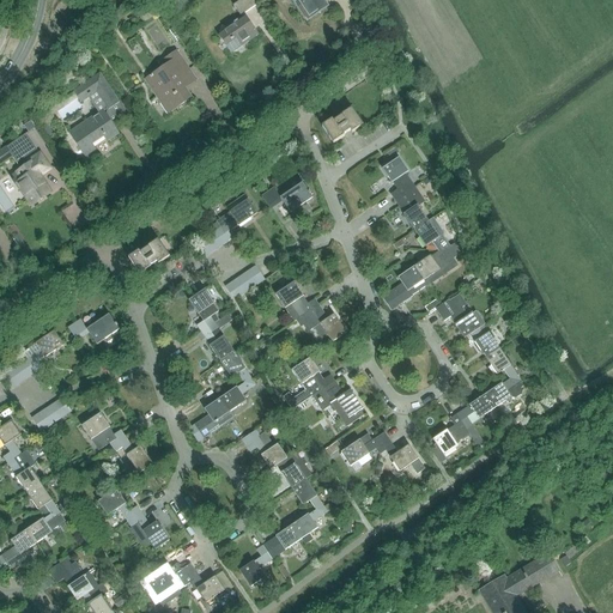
[(240,0),(232,5),(241,16),(256,5),(253,0),(240,0)]
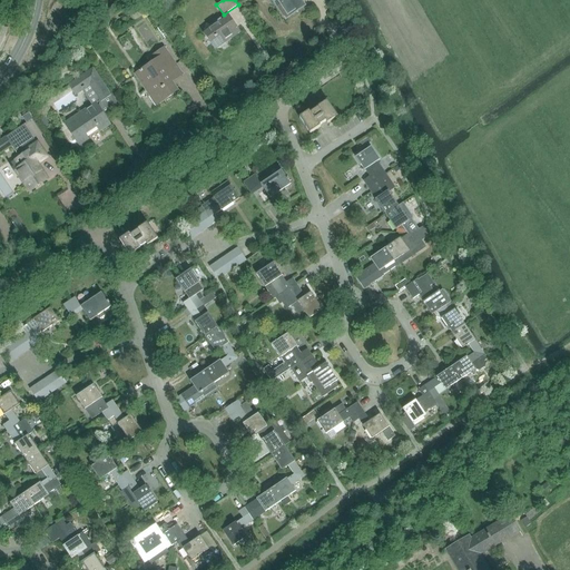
[(273,0),(286,18),(303,6),(298,0),(273,0)]
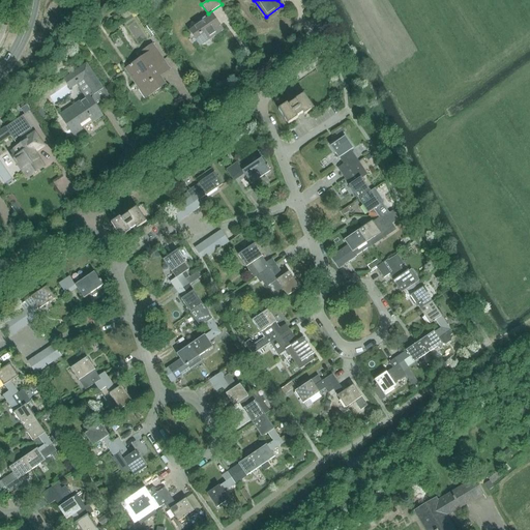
[(128,5),(118,11),(124,21),(134,15),(128,5)]
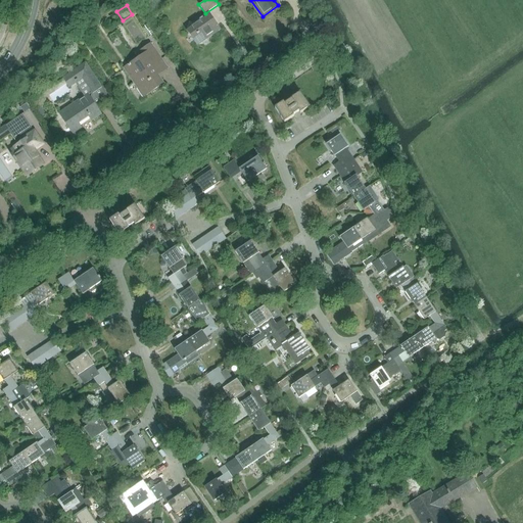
[(209,13),(186,30),(197,46),(221,30),(209,13)]
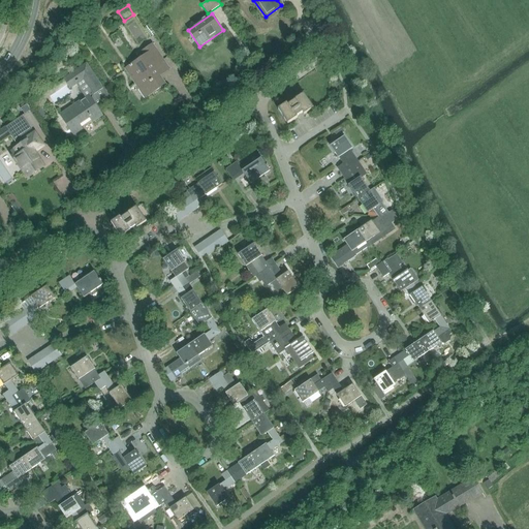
[(144,28),(150,37),(155,34),(148,25),(144,28)]
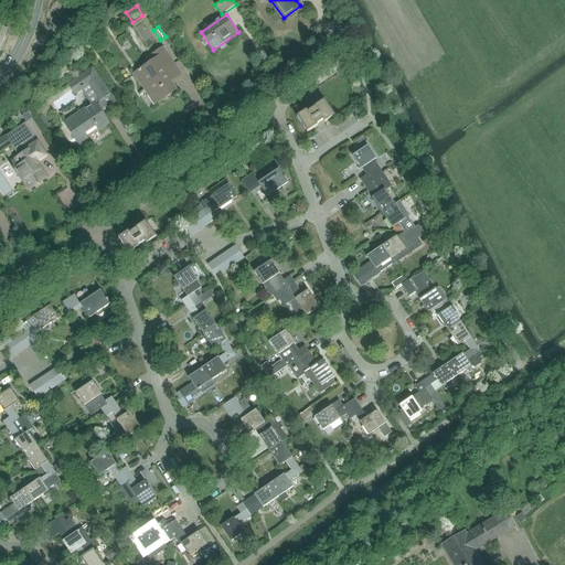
[(153,59),(132,73),(148,96),(152,93),(159,102),(177,91),(171,82),(181,74),(163,46),(150,54),(153,59)]
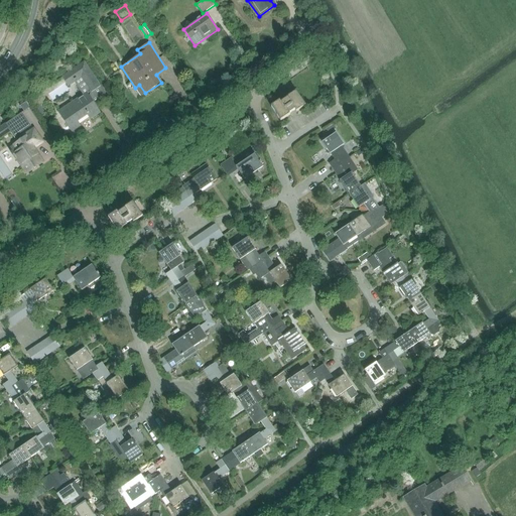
[(84,61),(83,61),(60,77),(68,87),(81,79),(91,93),(101,86),(84,61)]
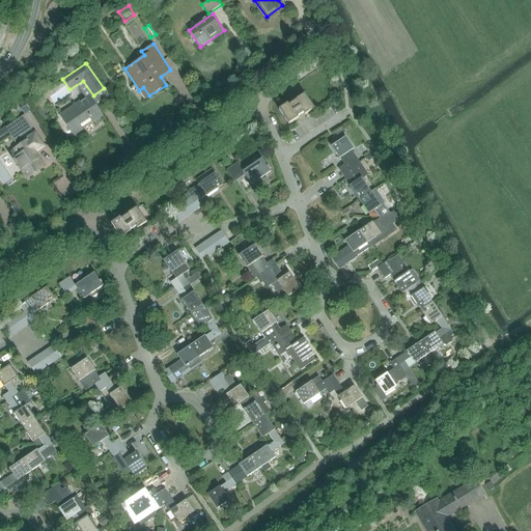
[(88,94),(60,114),(74,135),(82,130),(79,126),(90,118),(92,121),(102,115),(88,94)]
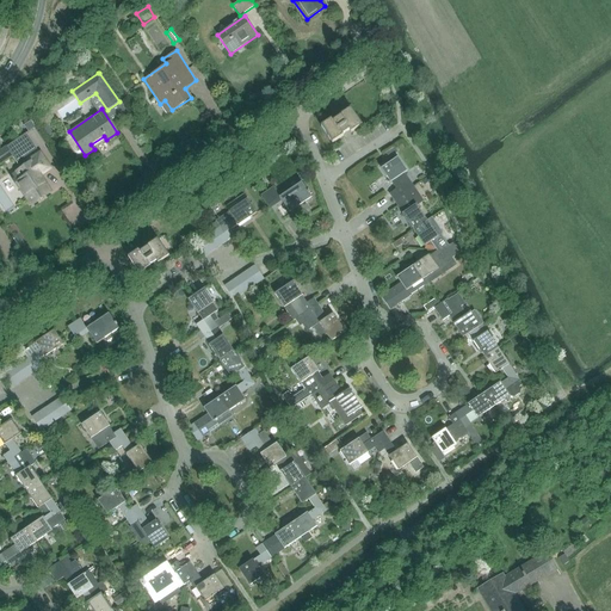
[(339,116),(340,117),(333,122),(332,119),(321,127),(332,143),(344,136),(343,135),(350,130),(351,133),(362,125),(351,109),(339,116)]
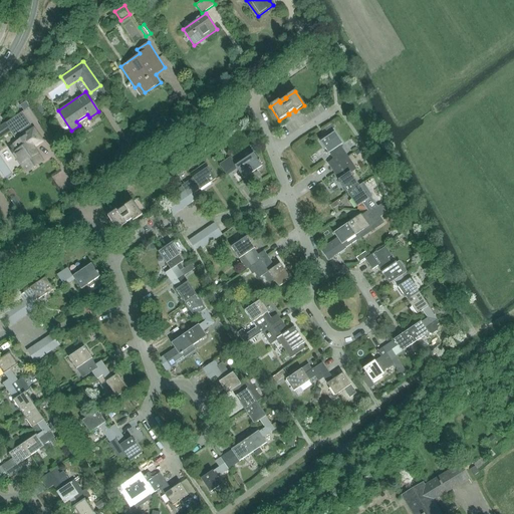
[(26,101),(20,105),(23,110),(29,106),(26,101)]
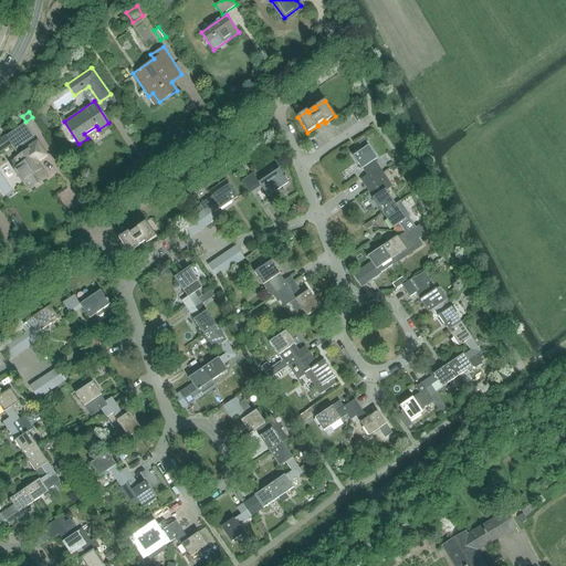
[(40,118),(44,126),(49,123),(44,115),(40,118)]
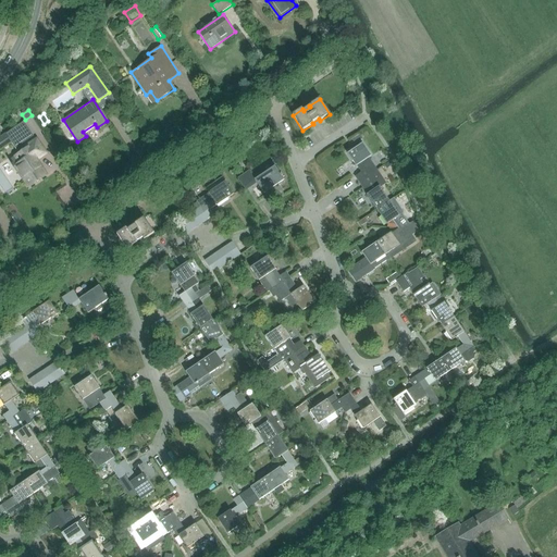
[(0,151),(12,144),(15,147),(24,141),(14,127),(5,134),(0,137),(0,151)]
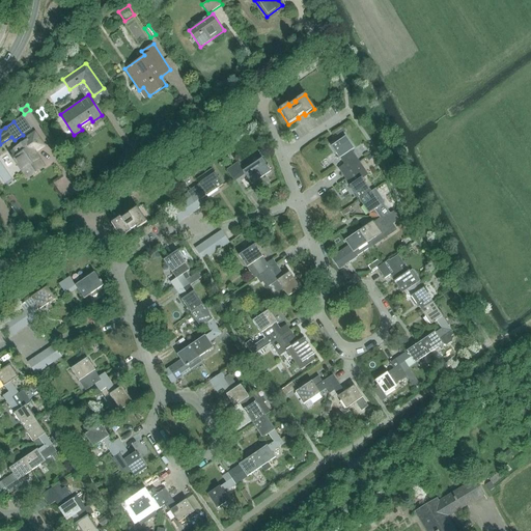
[(336,133),(338,137),(345,132),(342,129),(336,133)]
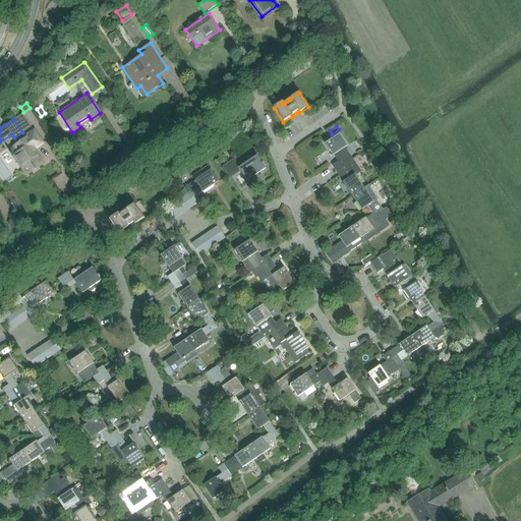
[(43,143),(34,129),(23,136),(24,137),(12,147),(16,153),(12,156),(22,170),(24,168),(29,174),(42,165),(35,154),(36,153),(34,150),(43,143)]
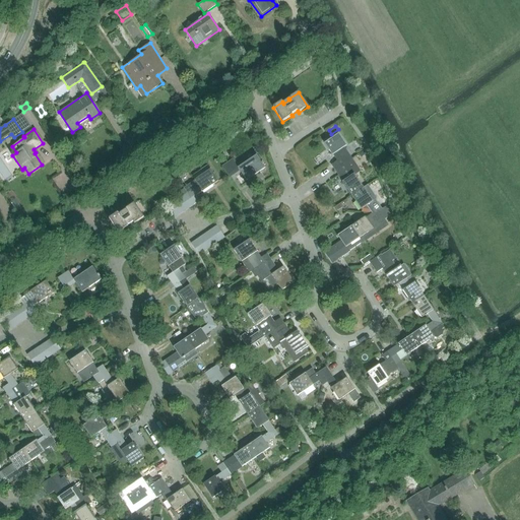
[(331,165),(335,171),(352,158),(347,152),(348,151),(345,146),(346,146),(338,134),(324,143),(332,155),(333,155),(337,161),(331,165)]
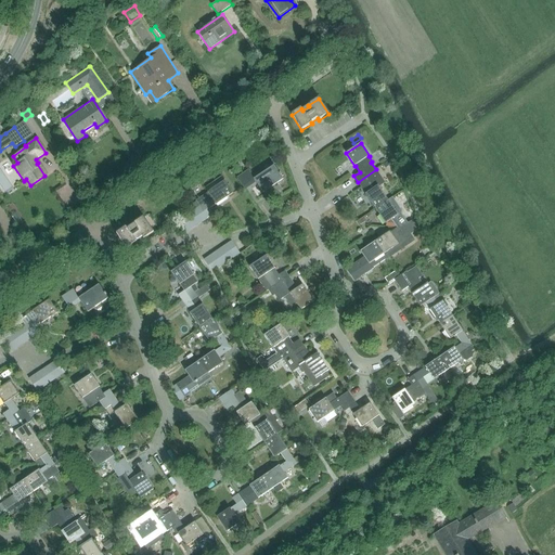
[(254,179),(247,170),(236,178),(245,190),(256,182),(263,193),(283,180),(274,166),(254,179)]
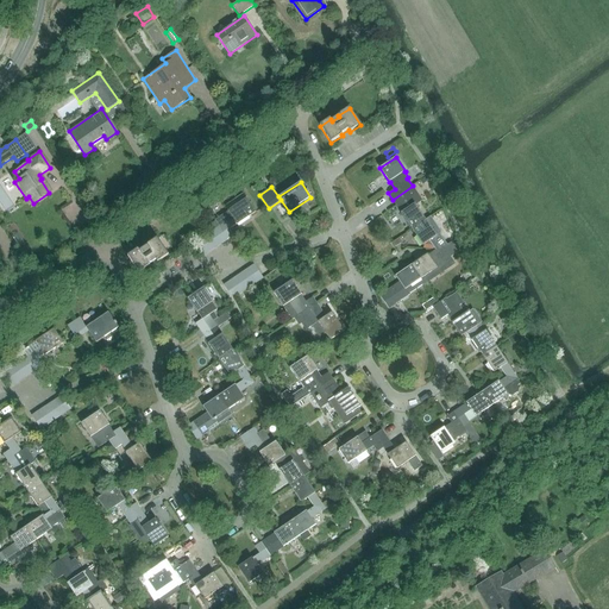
[(393,200),(402,213),(408,208),(414,203),(415,205),(422,200),(413,186),(393,200)]
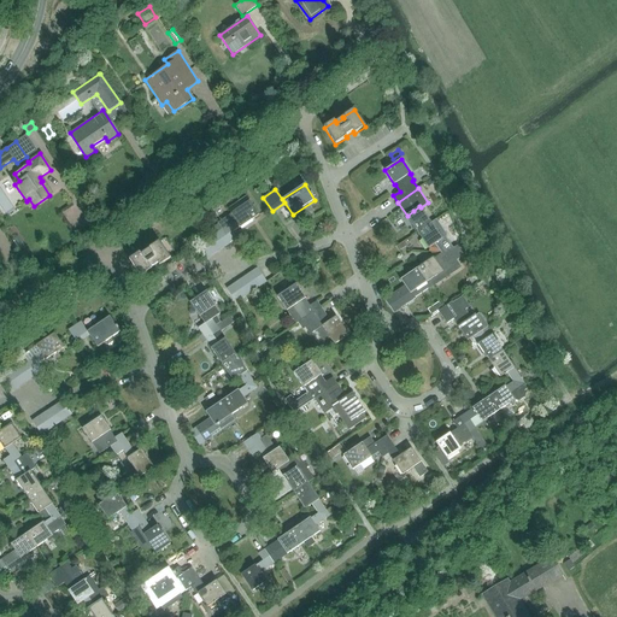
[(228,209),(231,213),(217,223),(222,229),(231,242),(236,239),(238,239),(233,231),(240,227),(240,228),(259,216),(246,197),(228,209)]
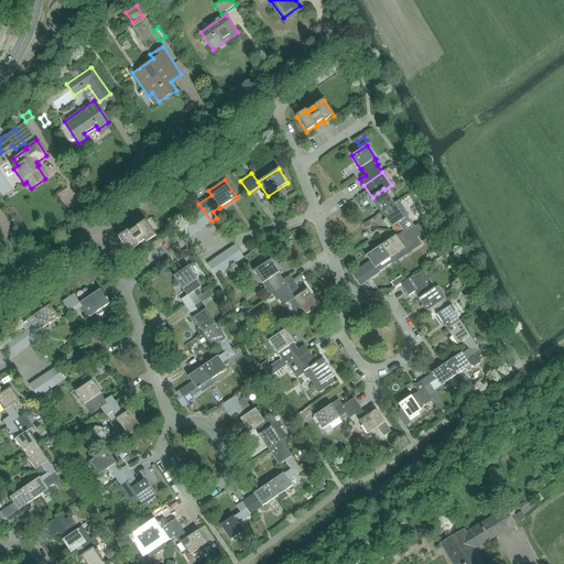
[(371,197),(381,213),(394,204),(384,190),(383,188),(378,193),(372,197),(371,197)]
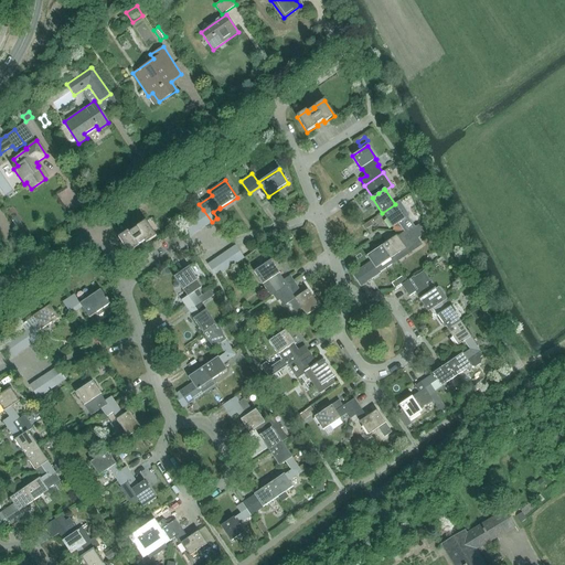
[(392,227),(398,224),(404,232),(406,234),(412,230),(404,220),(395,204),(382,213),(392,227)]
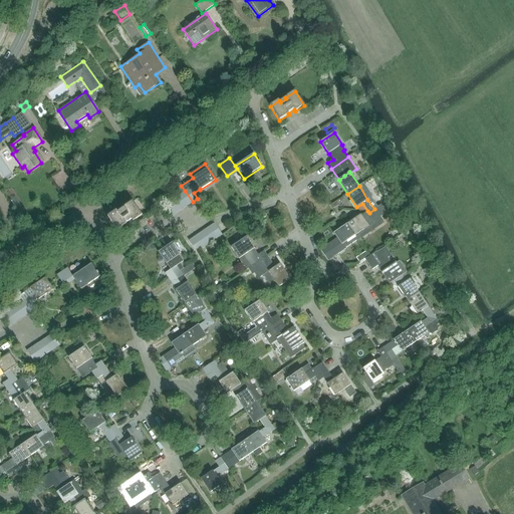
[(185,191),(180,194),(188,206),(193,202),(185,191)]
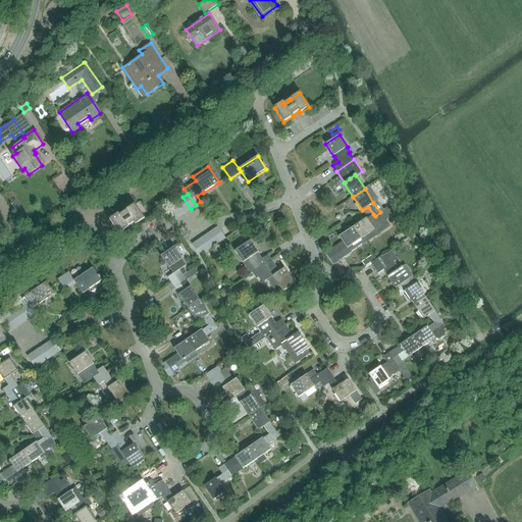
[(183,197),(177,200),(186,212),(191,209),(183,197)]
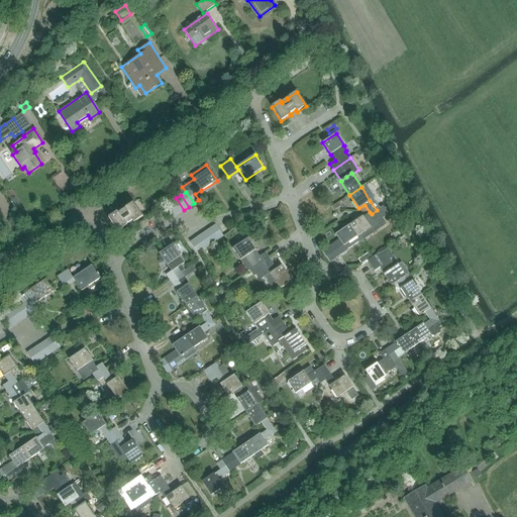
[(176,198),(171,202),(179,214),(184,210),(176,198)]
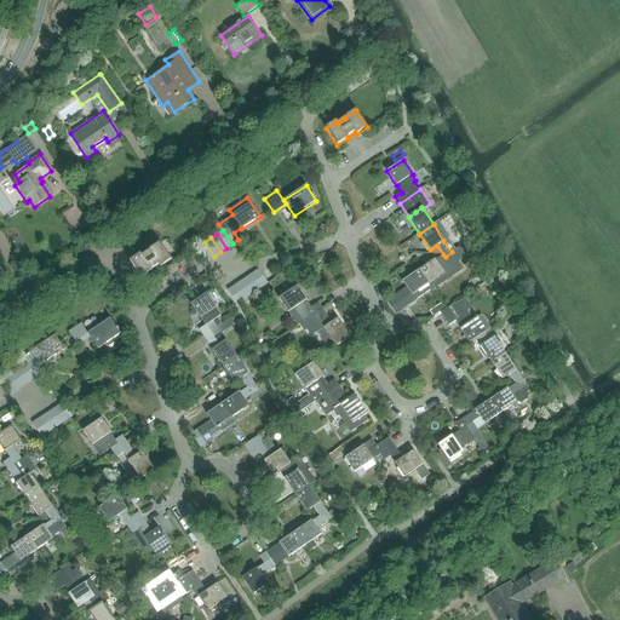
[(149,251),(149,252),(142,256),(141,254),(130,262),(142,279),(153,271),(153,270),(159,265),(161,268),(172,260),(160,242),(149,251)]
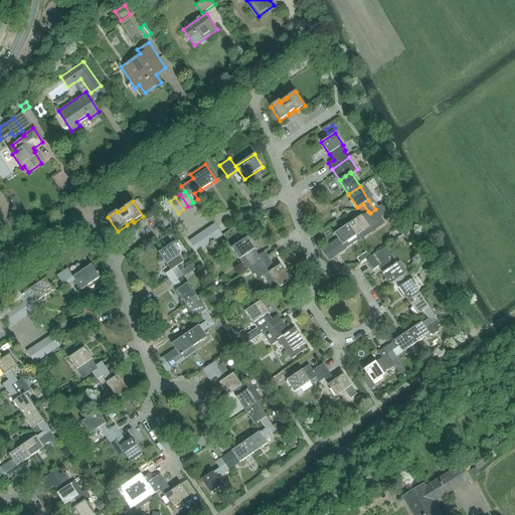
[(178,213),(170,201),(164,204),(172,216),(178,213)]
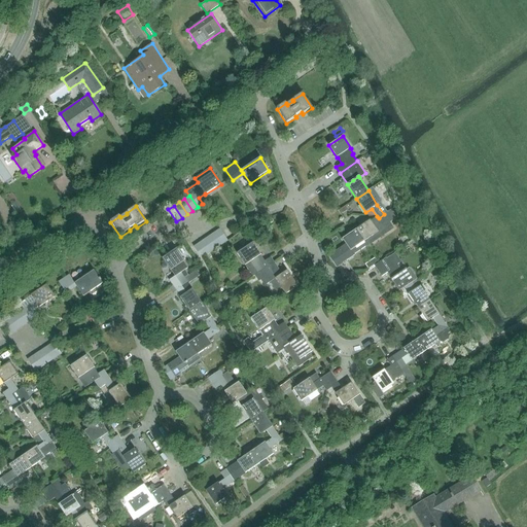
[(371,220),(356,230),(364,241),(378,232),(375,226),(386,218),(384,214),(379,218),(377,216),(371,220)]
